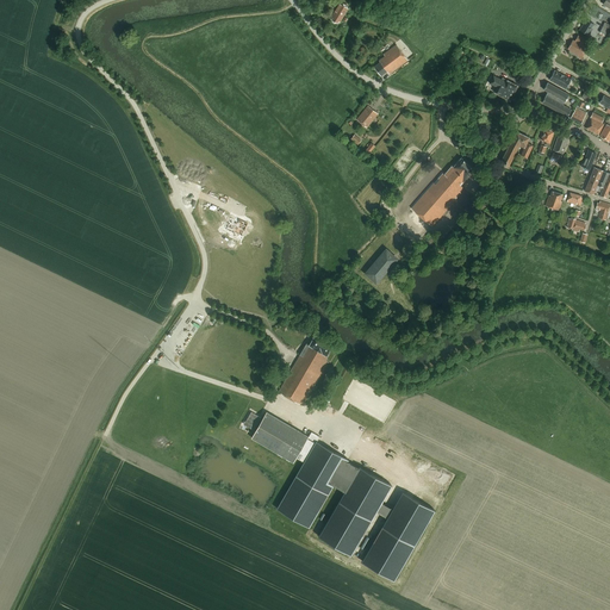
[(331,18),(334,19),(332,20),(337,24),(338,22),(341,23),(348,8),(340,4),(331,18)]
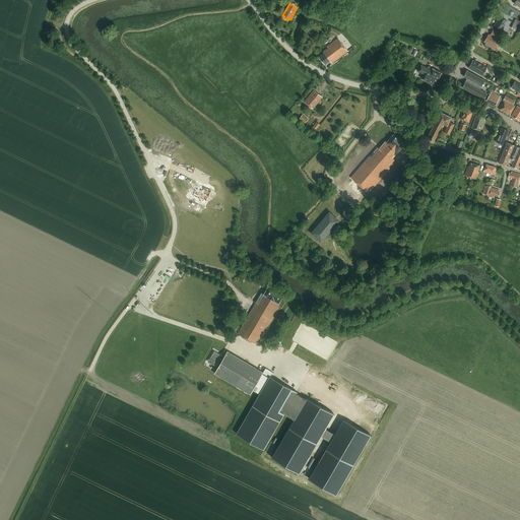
[(504,24),(506,20),(500,17),(494,26),(502,30),(505,25),(504,24)]
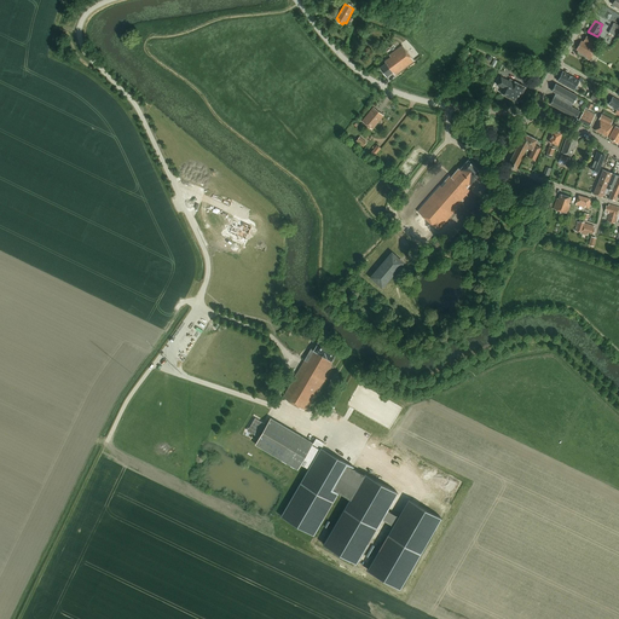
[(617,34),(618,29),(618,25),(613,24),(608,34),(614,36),(615,33),(617,34)]
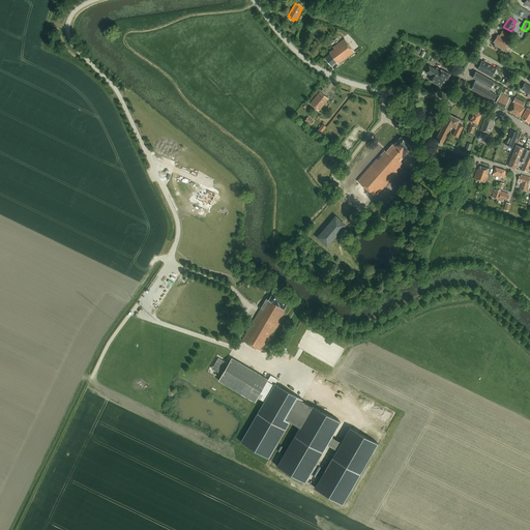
[(498,35),(496,39),(508,47),(511,40),(507,38),(509,34),(502,31),(499,36),(498,35)]
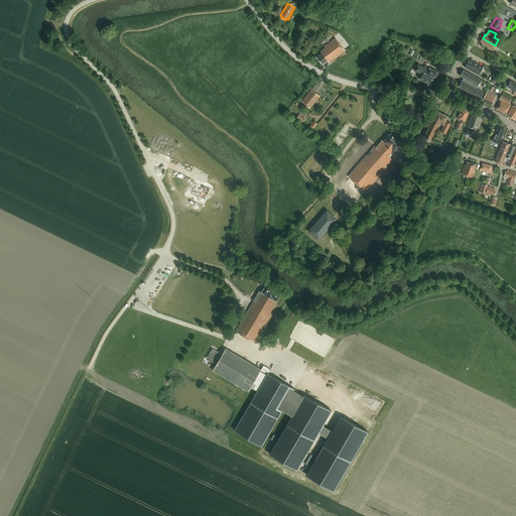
[(329,63),(345,51),(336,38),(325,46),(326,47),(320,51),(321,52),(316,56),(323,65),(328,60),(329,63)]
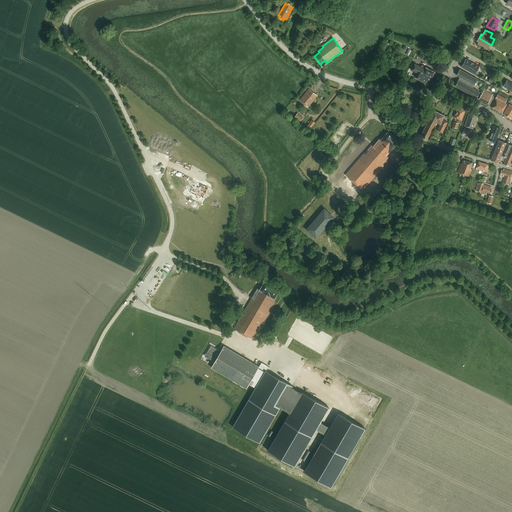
[(479,38),(477,42),(478,43),(477,44),(488,50),(491,45),(479,38)]
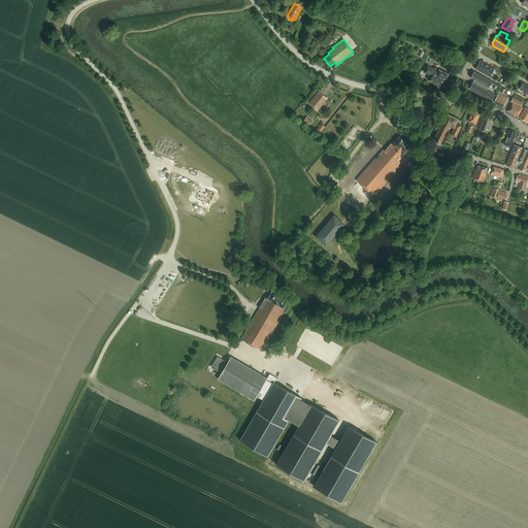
[(484,63),(481,61),(475,69),(490,77),(495,69),(489,66),(489,65),(484,63)]
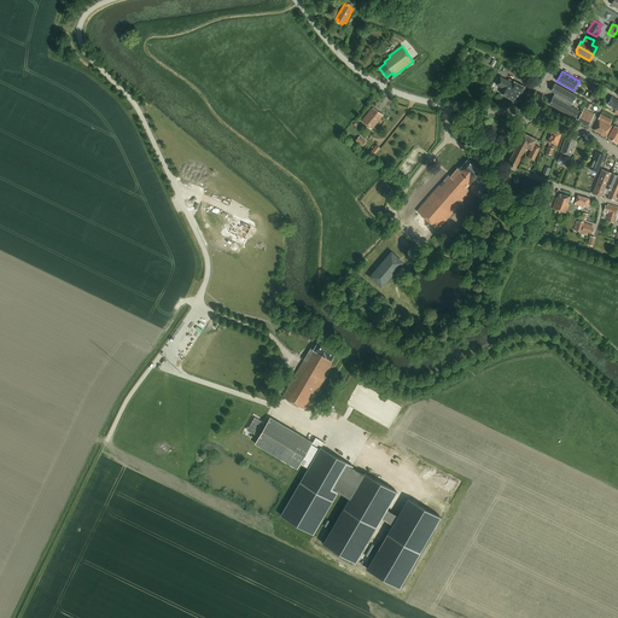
[(517,103),(525,87),(514,81),(513,83),(500,76),(496,85),(503,88),(501,94),(517,103)]
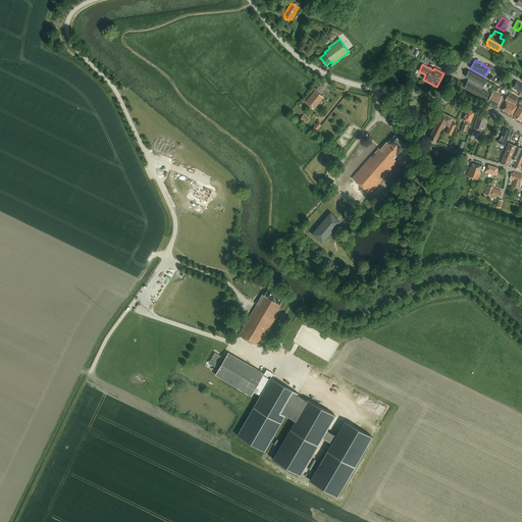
[(469,80),(463,89),(464,89),(484,100),(484,101),(485,101),(488,95),(481,91),(486,82),(469,71),(468,71),(465,77),(469,80)]
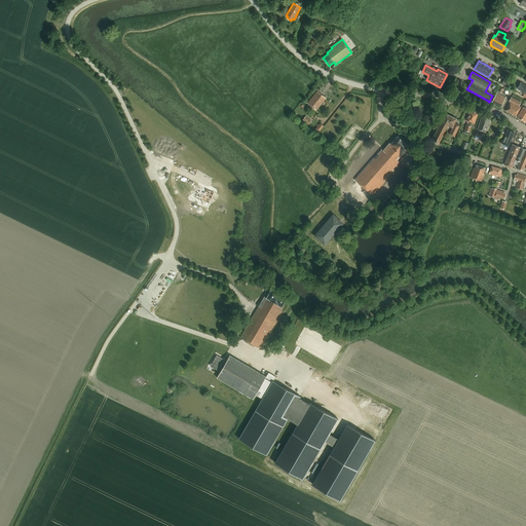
[(504,78),(500,85),(506,88),(511,81),(509,80),(511,77),(506,75),(504,78)]
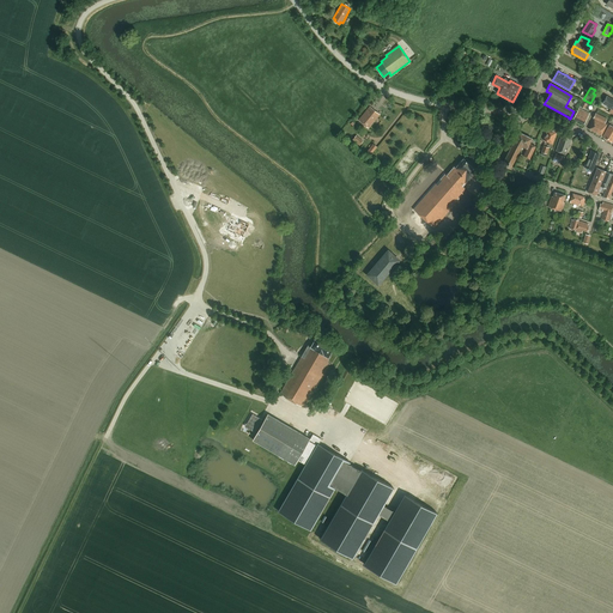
[(602,103),(612,109),(612,98),(607,96),(602,103)]
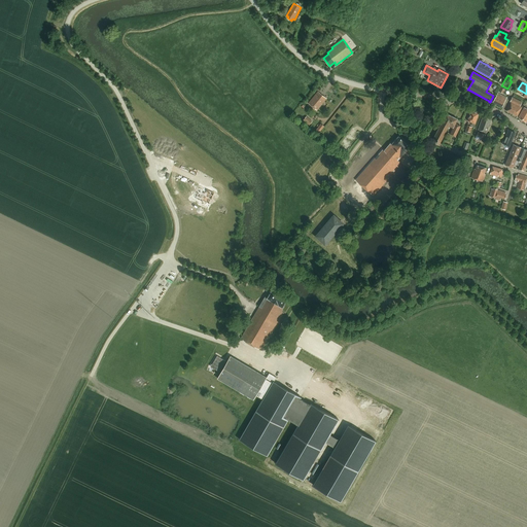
[(316,110),(326,99),(317,92),(308,103),(316,110)]
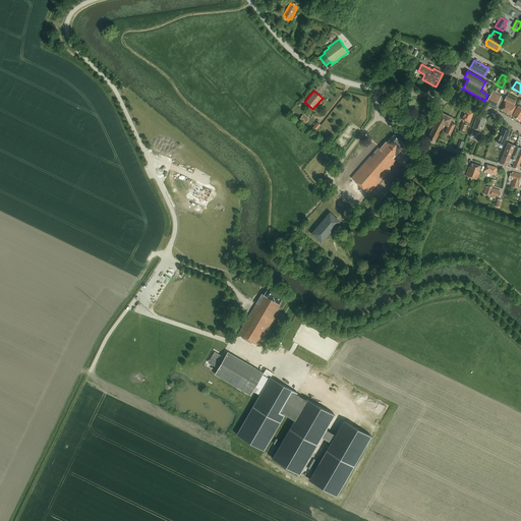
[(496,106),(501,97),(493,93),(487,102),(496,106)]
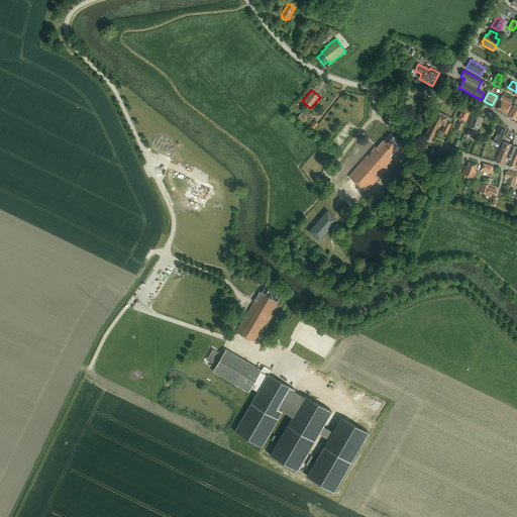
[(510,105),(512,101),(502,95),(500,100),(501,100),(497,109),(507,114),(511,106),(510,105)]
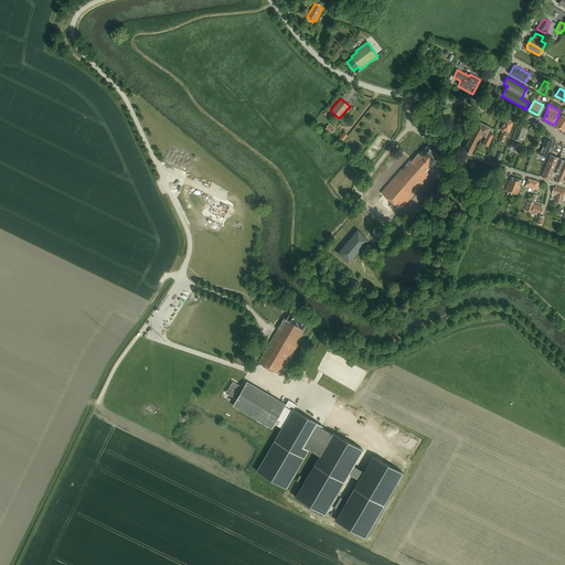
[(563,131),(564,127),(564,117),(562,116),(555,127),(563,131)]
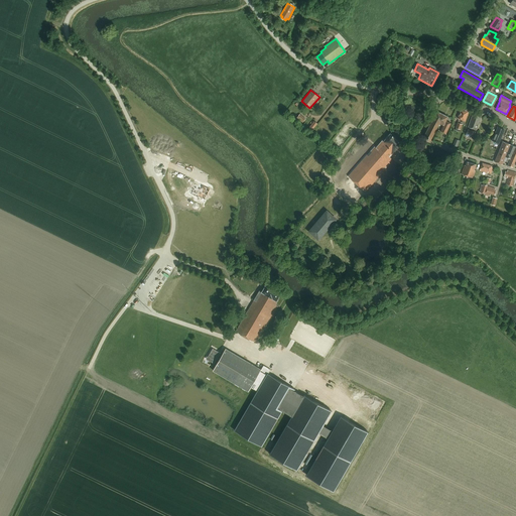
[(464,124),(468,111),(461,109),(458,119),(463,121),(462,123),(464,124)]
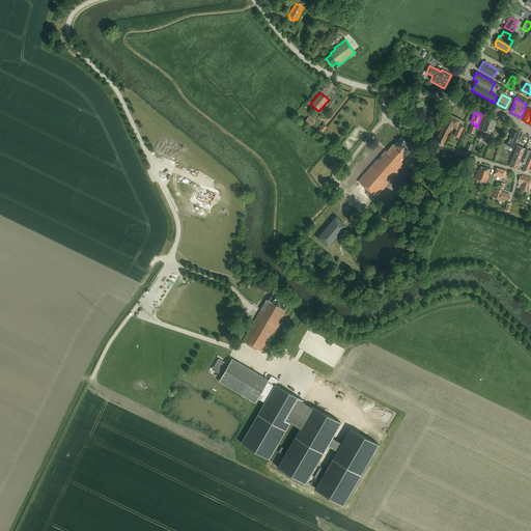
[(442,129),(435,141),(442,145),(451,127),(456,129),(453,136),(458,138),(464,127),(458,124),(460,120),(449,115),(443,126),(442,126),(440,128),(442,129)]
